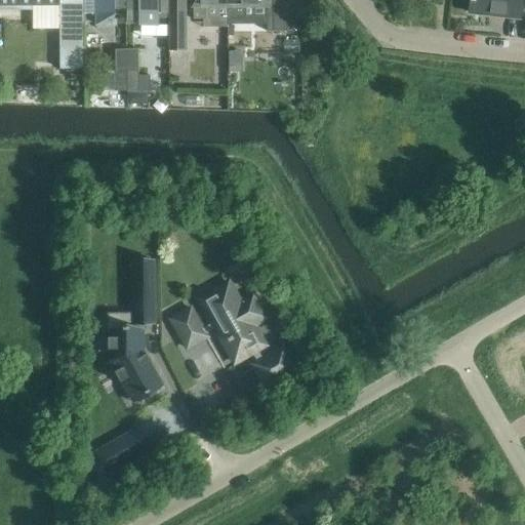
[(32,5),(58,5),(58,0),(0,0),(0,10),(32,10),(32,5)]
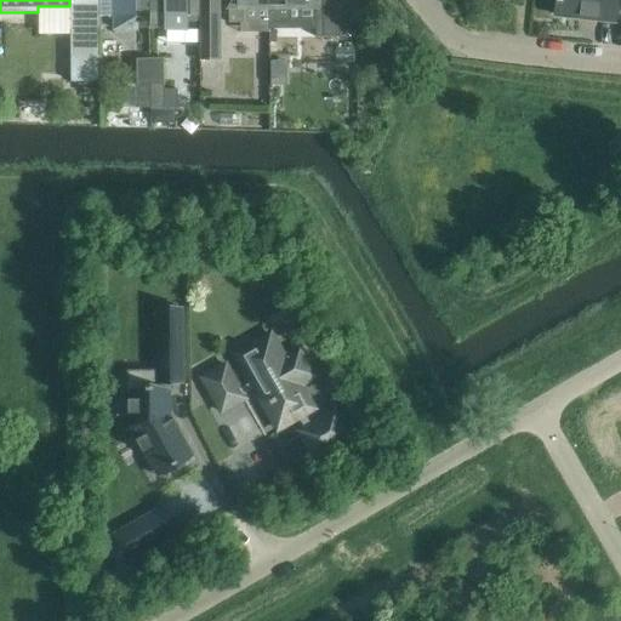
[(144,20),(149,20),(148,0),(113,0),(113,29),(132,29),(135,18),(140,20),(144,20)]
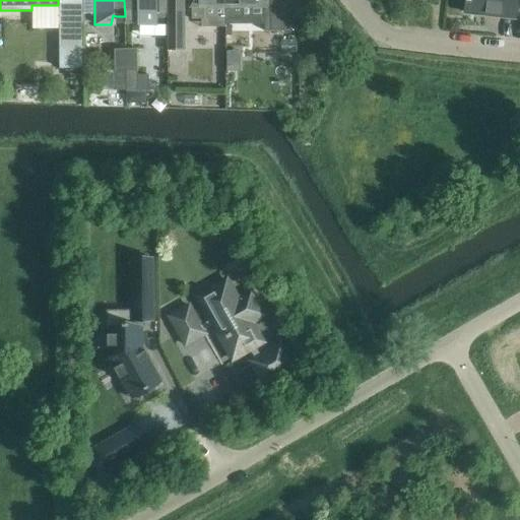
[(124,0),(125,16),(125,24),(139,24),(154,24),(154,14),(167,14),(166,0),(124,0)]
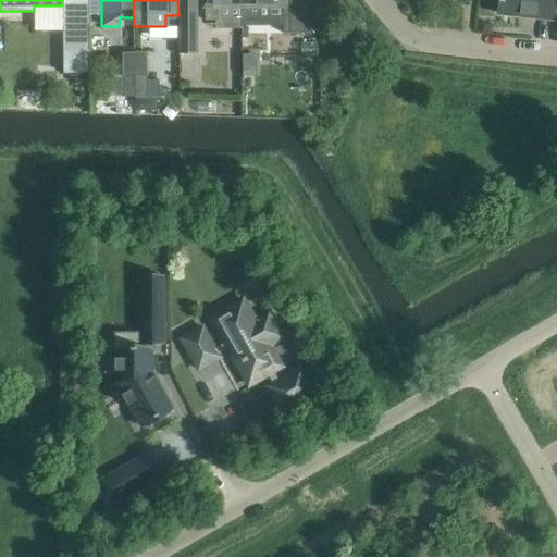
[(195,0),(177,0),(178,15),(178,34),(178,53),(192,53),(192,21),(196,21),(195,0)]
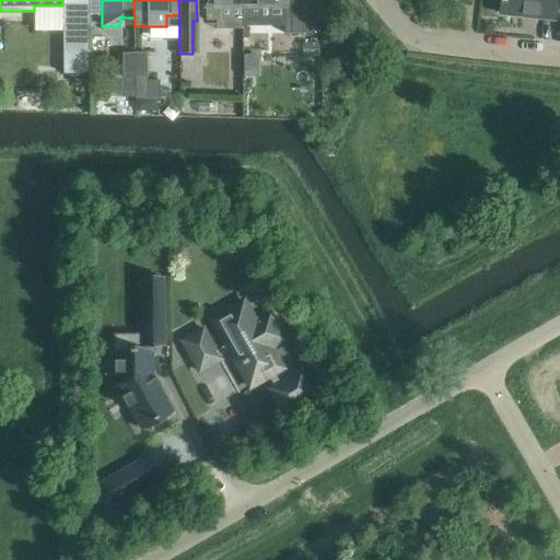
[(219,7),(242,7),(242,0),(203,0),(205,7),(206,7),(206,21),(219,21),(219,7)]
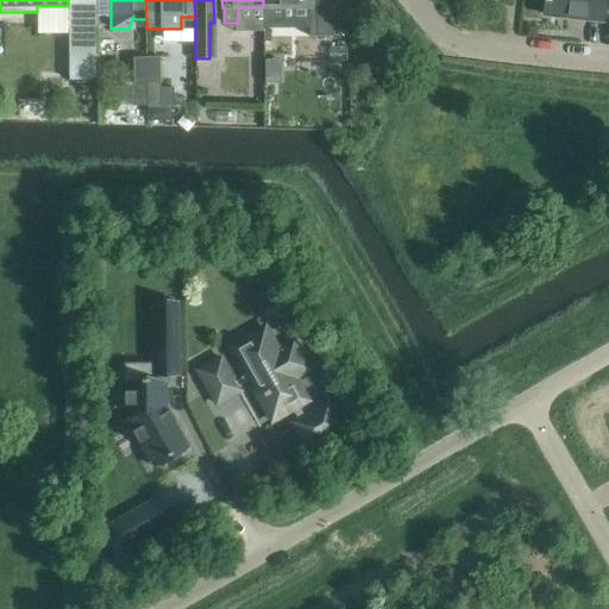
[(263,0),(263,7),(263,23),(283,23),(283,7),(311,7),(311,0),(263,0)]
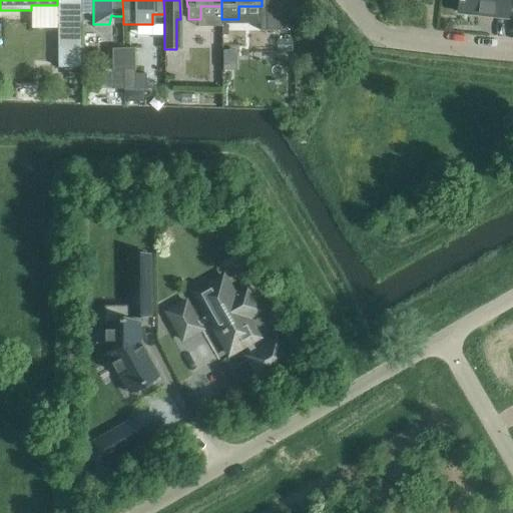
[(281,31),(280,0),(266,0),(267,11),(261,11),(261,31),(281,31)]
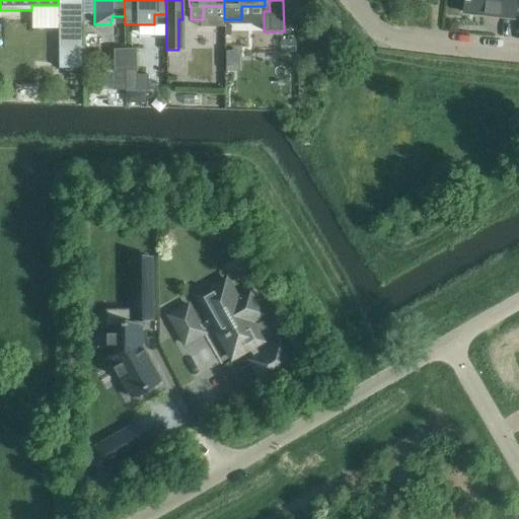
[(515,0),(464,0),(463,12),(513,17),(515,0)]
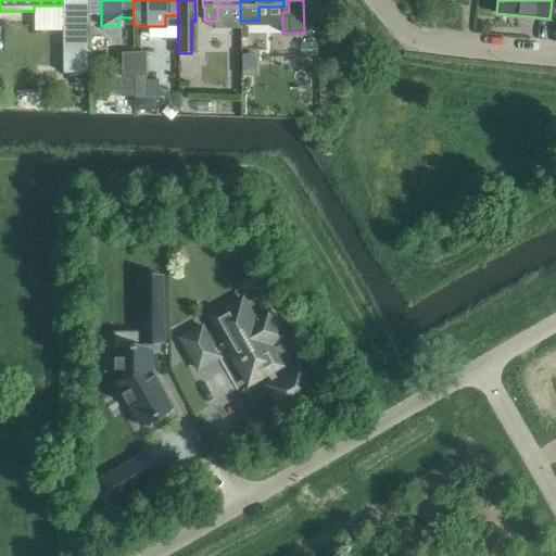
[(89,73),(89,16),(63,17),(63,74),(89,73)]
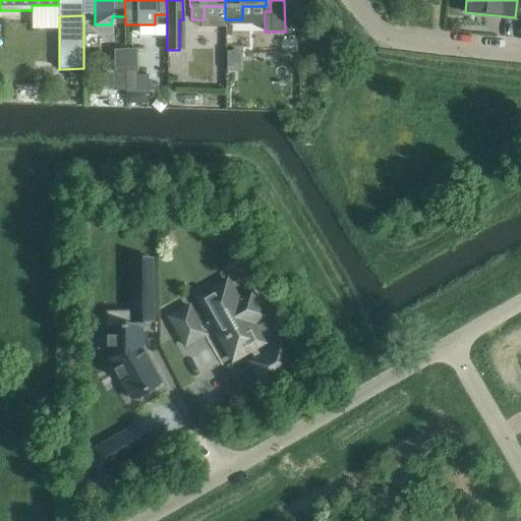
[(125,49),(116,49),(116,92),(125,92),(125,49)]
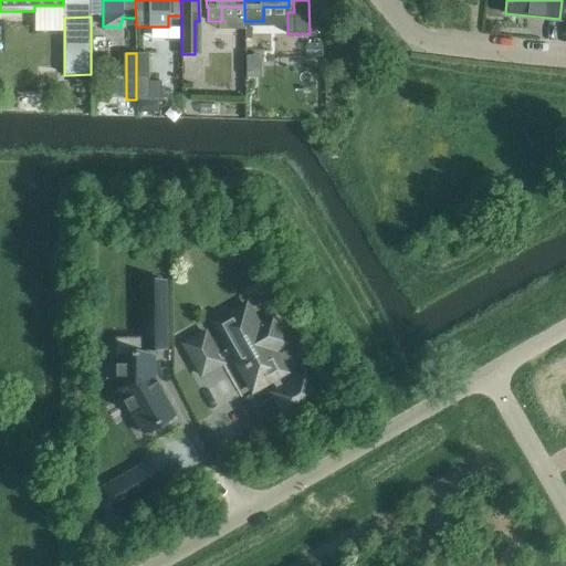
[(148,53),(136,53),(136,100),(137,114),(158,114),(158,101),(148,101),(148,53)]
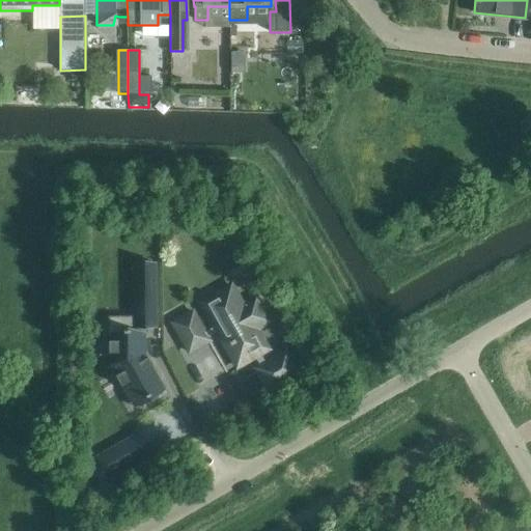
[(145,397),(146,399),(150,397),(149,395),(163,388),(152,369),(154,369),(152,367),(151,368),(147,361),(148,360),(147,358),(146,359),(144,356),(144,348),(144,328),(156,328),(155,263),(133,264),(134,310),(134,316),(134,334),(132,334),(132,331),(124,331),(124,334),(110,334),(110,340),(110,365),(133,404),(145,397)]
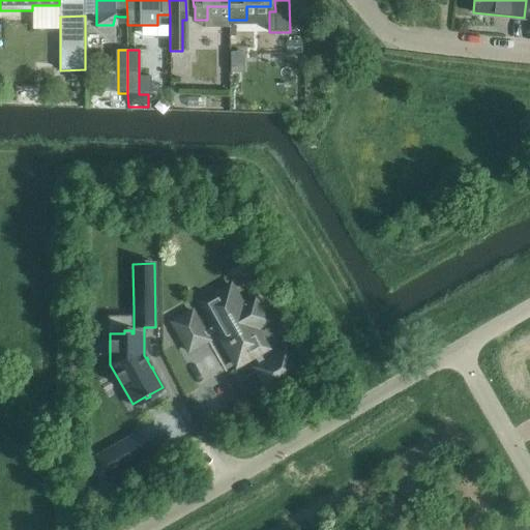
[(259,366),(255,369),(268,391),(298,374),(285,352),(265,363),(259,353),(266,349),(255,328),(264,323),(252,300),(242,306),(230,286),(201,302),(213,326),(204,331),(193,312),(172,323),(188,352),(208,341),(207,337),(216,332),(236,366),(254,356),(259,366)]
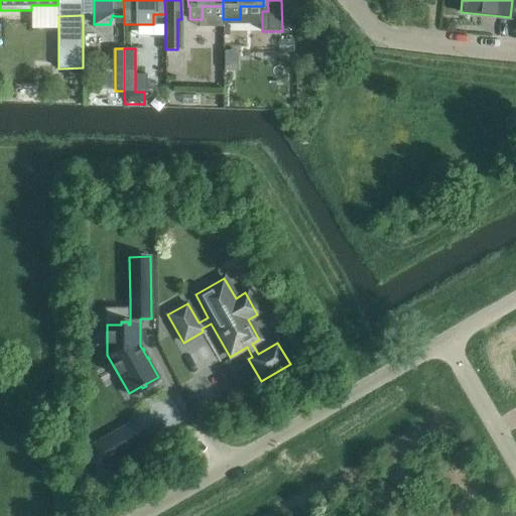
[(113,433),(95,443),(107,465),(126,454),(114,432),(113,433)]
